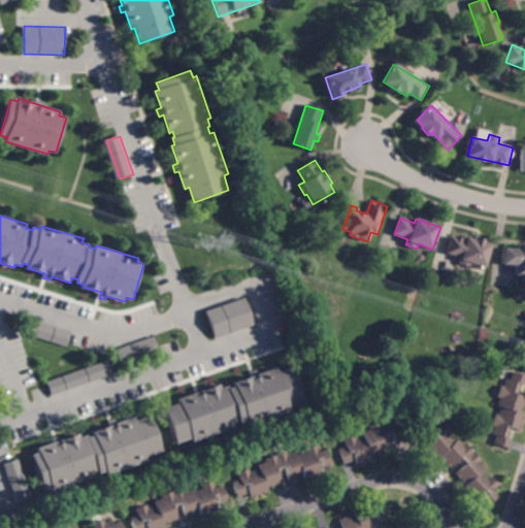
[(467,238),(474,239),(474,237),(486,239),(485,242),(492,243),(487,268),(461,264),(462,259),(461,259),(461,256),(451,255),(454,236),(467,238)]
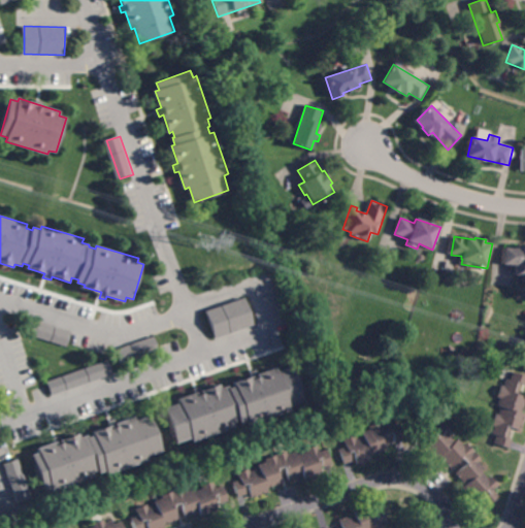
[(524,275),(516,274),(517,265),(504,264),(505,248),(518,249),(519,244),(524,244),(524,275)]
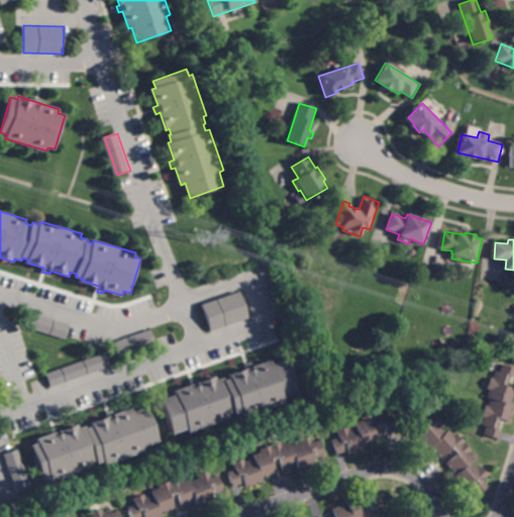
[(213,331),(204,305),(241,293),(250,318),(213,331)]
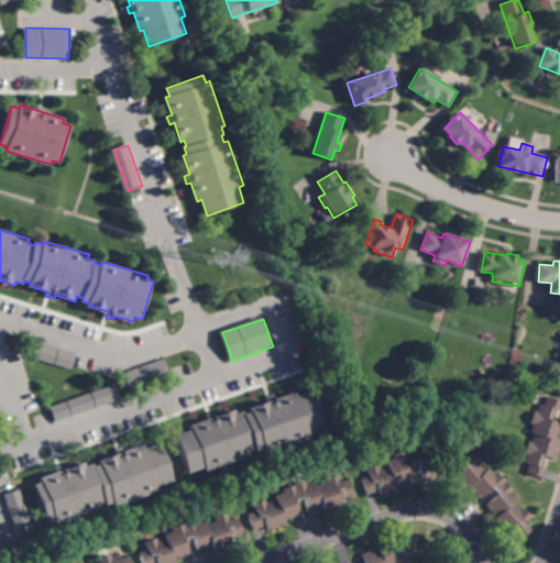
[(74,368),(33,356),(37,342),(78,354),(74,368)]
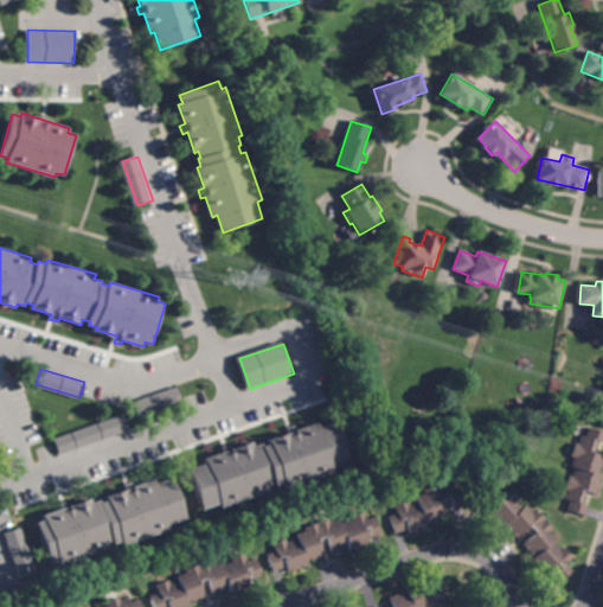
[(142,417),(138,402),(181,388),(186,402),(142,417)]
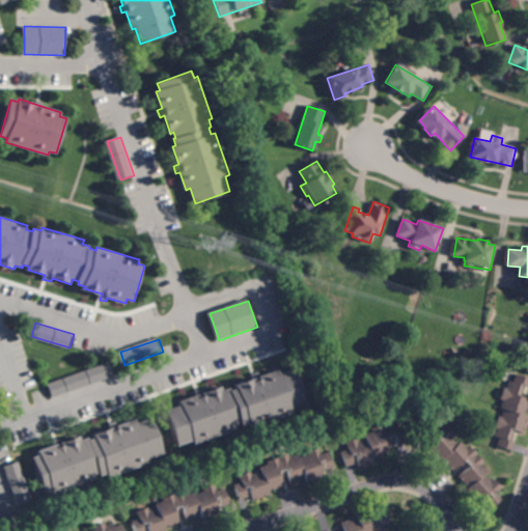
[(55,397),(51,384),(111,363),(116,376),(55,397)]
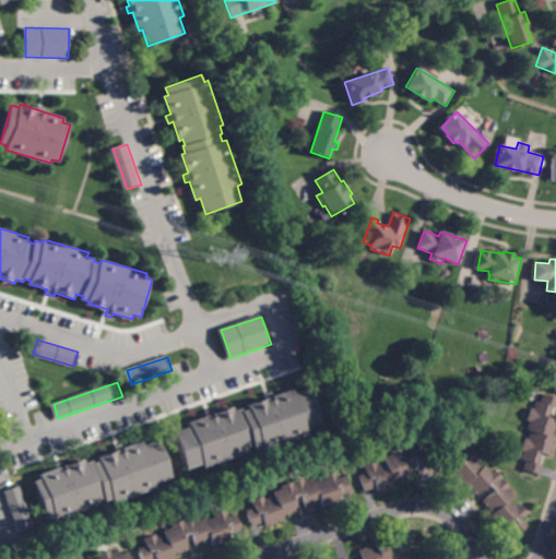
[(324,425),(309,430),(310,435),(265,449),(264,445),(257,448),(257,445),(248,448),(250,452),(205,467),(204,463),(189,468),(177,432),(192,427),(191,423),(236,407),(237,411),(244,408),(245,412),(251,409),(250,405),(295,390),(296,393),(312,388),(324,425)]
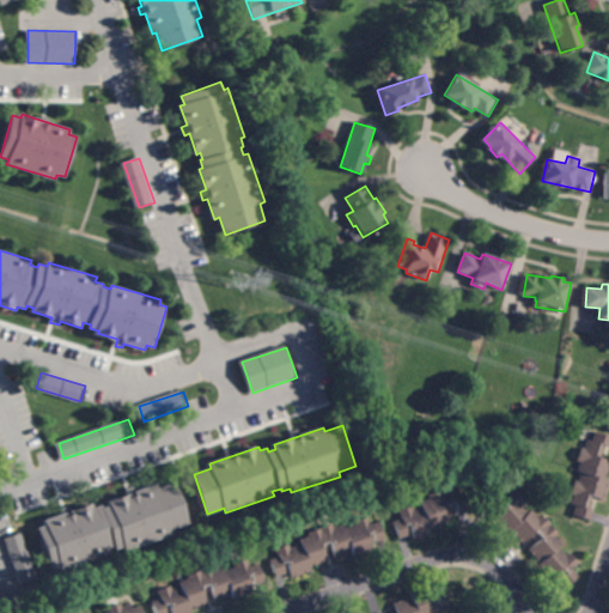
[(608,448),(606,447),(601,459),(608,461),(608,473),(606,480),(608,481),(608,489),(604,501),(595,497),(591,509),(595,510),(591,521),(574,515),(577,505),(573,503),(576,496),(572,495),(577,480),(579,481),(583,472),(578,471),(580,462),(577,461),(582,448),(585,448),(588,439),(592,441),(595,432),(608,436),(608,448)]
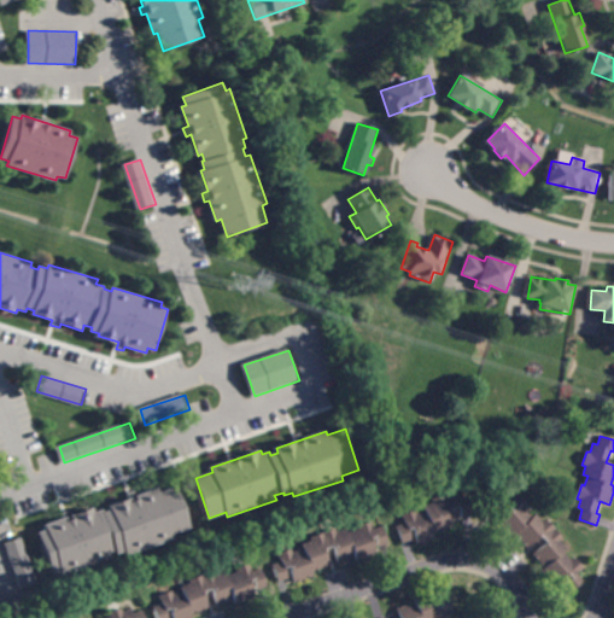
[(193,528),(176,534),(179,537),(128,555),(127,551),(118,553),(117,549),(111,552),(112,558),(63,573),(62,570),(54,572),(40,532),(48,530),(47,524),(95,508),(97,512),(105,509),(106,513),(115,509),(112,506),(161,489),(163,493),(179,487),(193,528)]
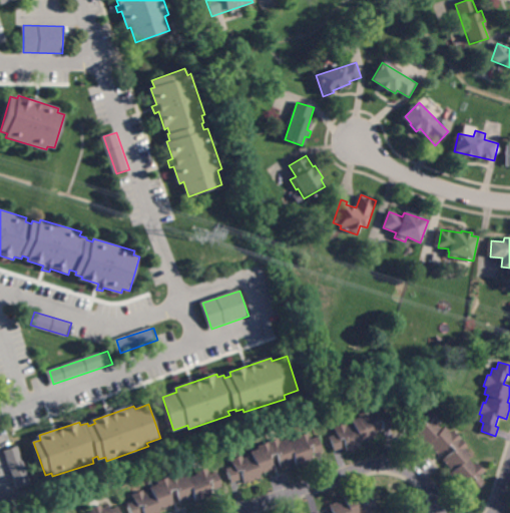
[(373,413),(380,410),(381,415),(388,412),(393,427),(385,430),(384,426),(374,430),(377,438),(363,443),(364,447),(349,452),(346,443),(343,444),(344,449),(336,452),(330,436),(337,434),(335,428),(346,424),(347,426),(355,424),(353,420),(361,417),(360,414),(371,410),(373,413)]
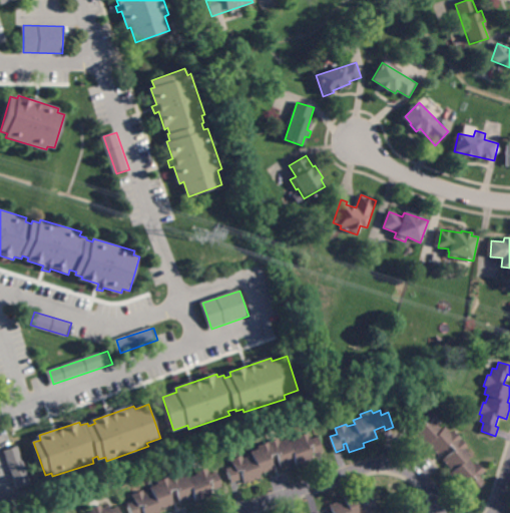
[(427,416),(432,411),(440,420),(437,422),(443,429),(446,427),(452,433),(454,430),(469,447),(467,449),(472,455),(469,458),(475,465),(478,462),(487,471),(481,476),(486,483),(474,493),(467,485),(463,488),(451,475),(454,472),(444,461),(451,455),(446,449),(439,455),(430,445),(427,447),(415,434),(419,430),(411,421),(422,410),(427,416)]
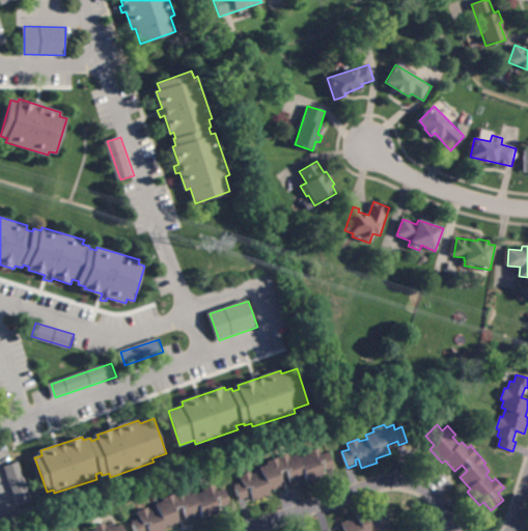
[(323,454),(329,452),(334,468),(324,472),(325,476),(307,483),(305,478),(290,484),(287,474),(280,477),(284,486),(271,491),(272,495),(253,501),(250,493),(248,494),(249,497),(241,500),(234,484),(242,482),(239,476),(252,471),(253,474),(261,471),(260,468),(269,465),(268,462),(289,453),(290,456),(299,453),(301,457),(309,454),(308,451),(321,447),(323,454)]
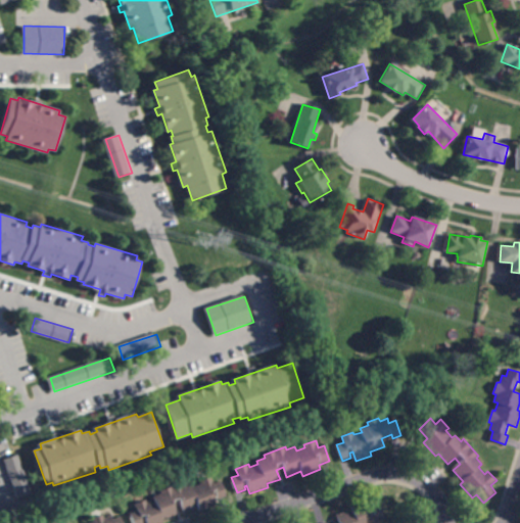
[(19,497),(6,460),(20,455),(34,492),(19,497)]
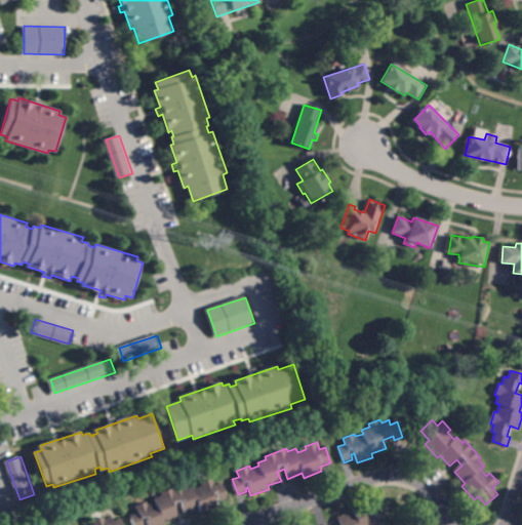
[(214,485),(222,483),(227,498),(216,501),(218,508),(200,514),(199,510),(185,515),(182,507),(174,509),(177,517),(163,522),(164,524),(145,524),(145,523),(143,524),(133,524),(130,516),(138,514),(135,506),(149,501),(150,505),(156,502),(154,497),(162,495),(161,492),(183,484),(184,487),(192,484),(193,488),(202,485),(201,483),(212,479),(214,485)]
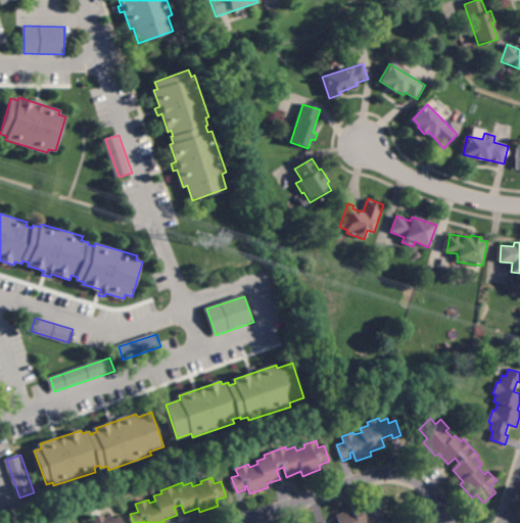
[(369,507),(372,506),(371,504),(380,501),(385,517),(378,519),(379,522),(337,522),(340,522),(337,515),(352,510),(351,506),(367,501),(369,507)]
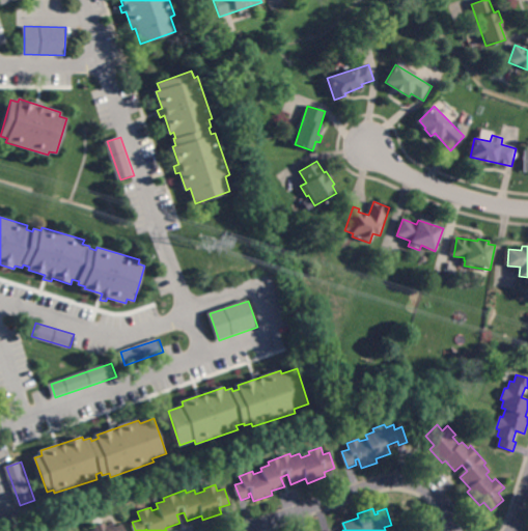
[(126,530),(121,523),(115,527),(111,520),(88,530),(126,530)]
